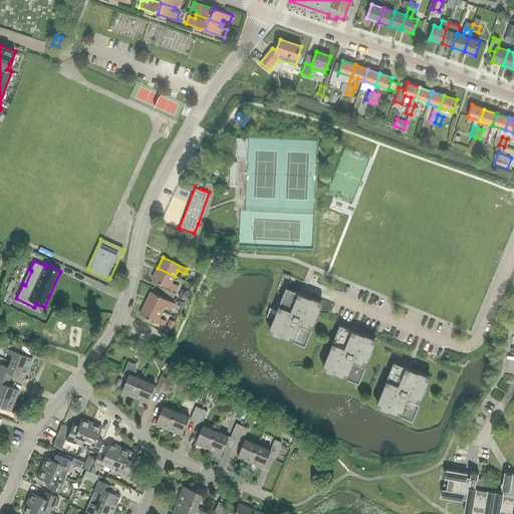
[(203,269),(196,266),(193,271),(200,274),(203,269)]
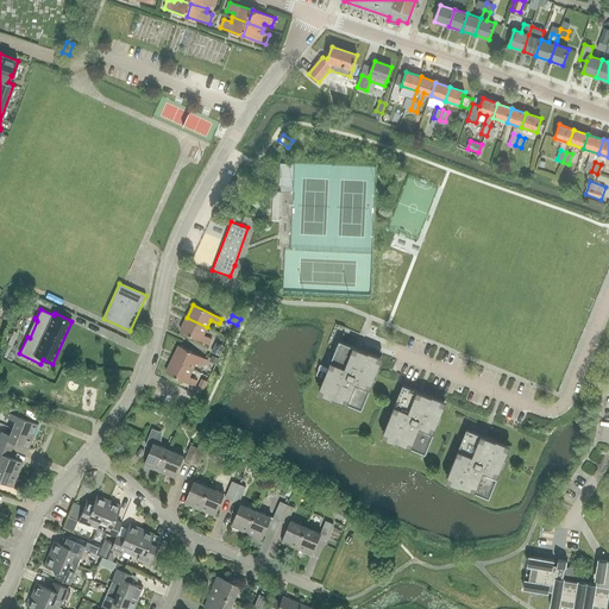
[(203,336),(207,327),(187,318),(180,331),(209,345),(212,339),(203,336)]
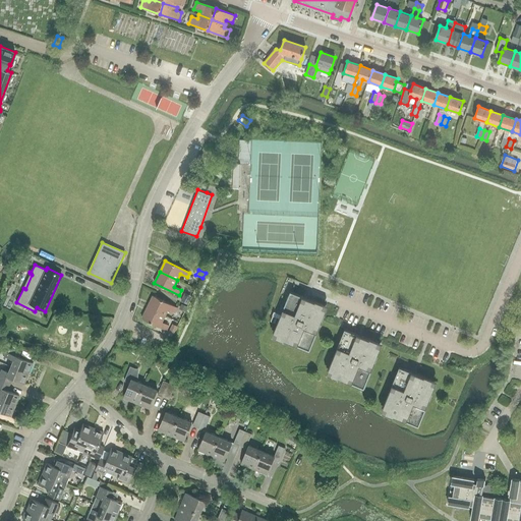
[(10,285),(5,282),(1,288),(6,291),(10,285)]
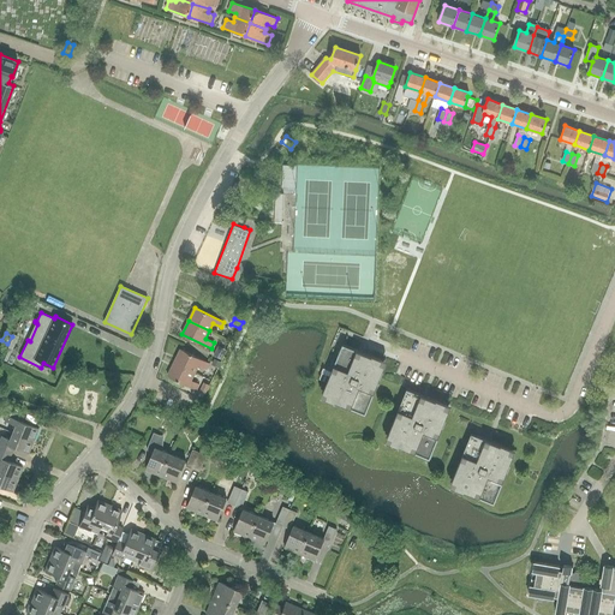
[(340,335),(339,342),(347,345),(348,338),(340,335)]
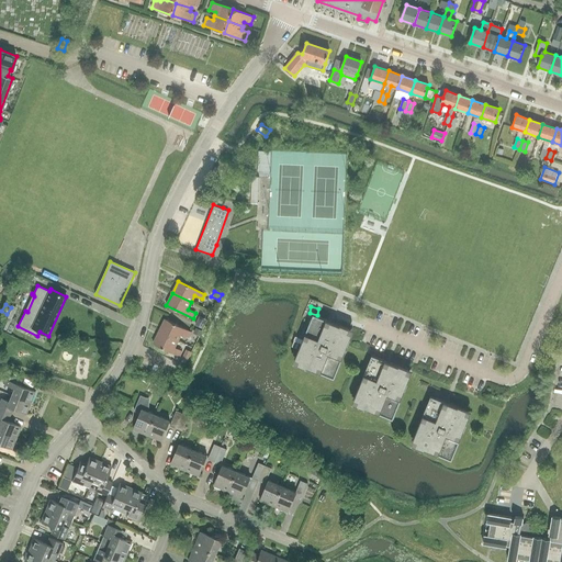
[(340,325),(314,314),(296,357),(302,359),(300,364),(335,378),(351,336),(353,330),(340,325)]
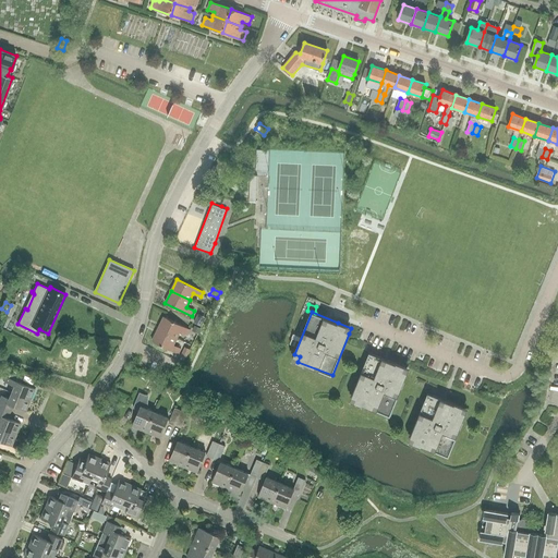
[(198,314),(194,323),(201,326),(205,317),(198,314)]
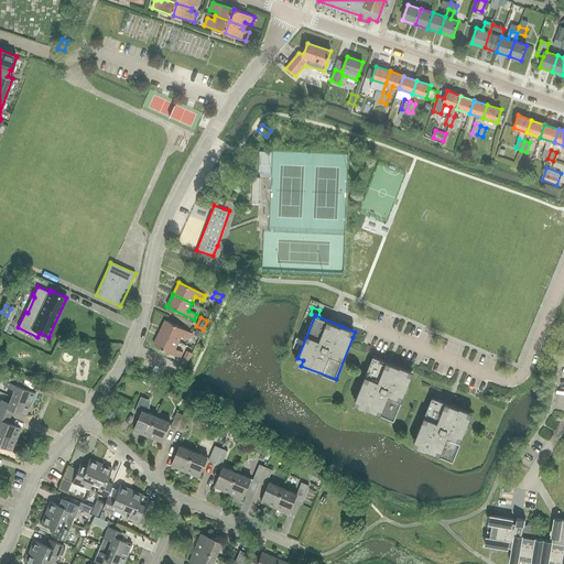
[(160,333),(179,342),(182,335),(190,338),(192,333),(165,321),(160,333)]
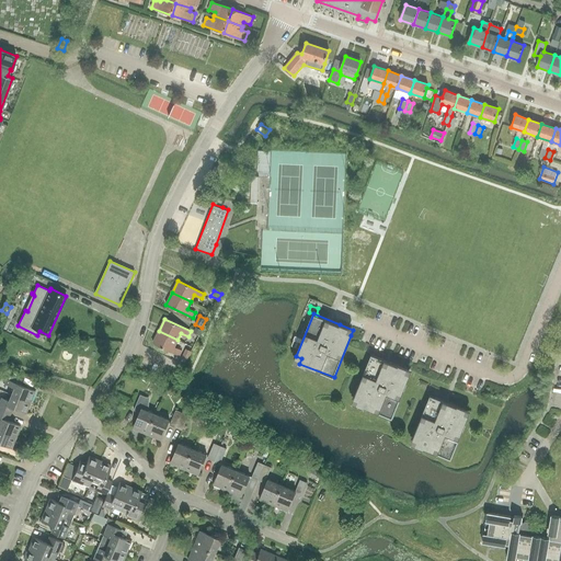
[(174,346),(178,340),(159,331),(152,343),(180,356),(182,351),(174,346)]
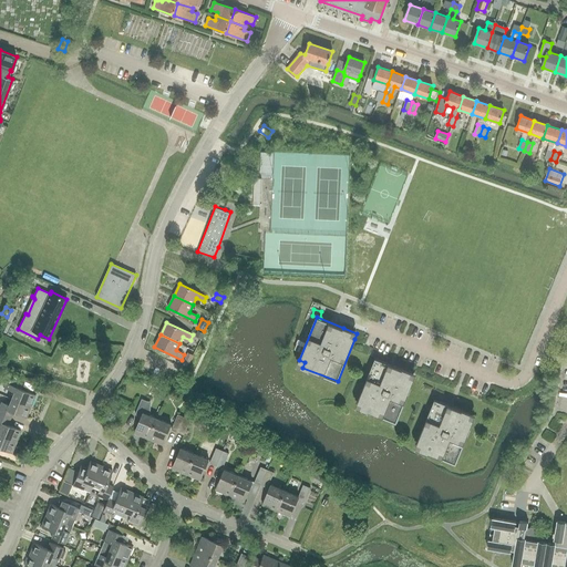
[(194,356),(188,353),(184,362),(189,364),(194,356)]
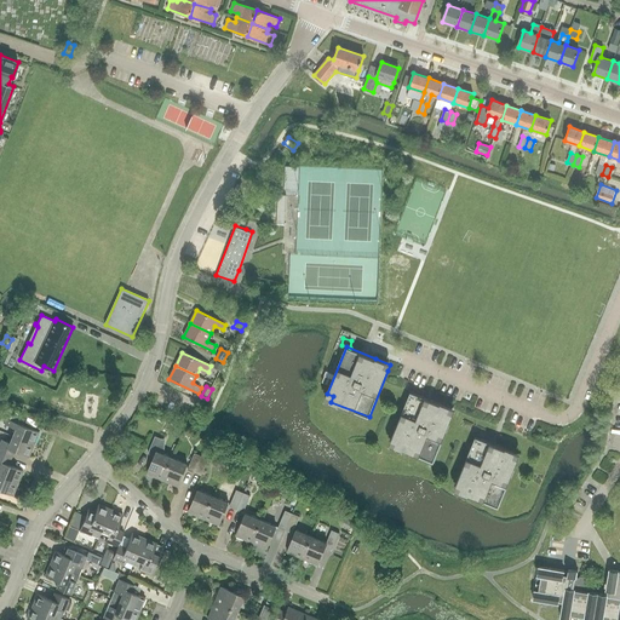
[(440,403),(411,391),(391,438),(397,441),(396,447),(434,463),(453,415),(455,409),(441,403),(440,403)]
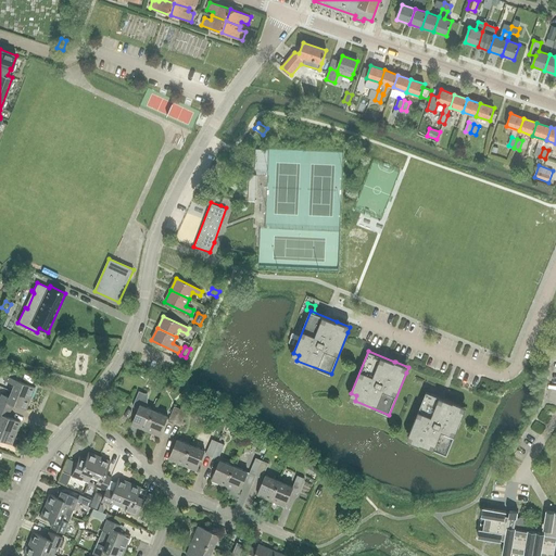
[(14,384),(11,391),(29,399),(35,388),(5,376),(3,380),(14,384)]
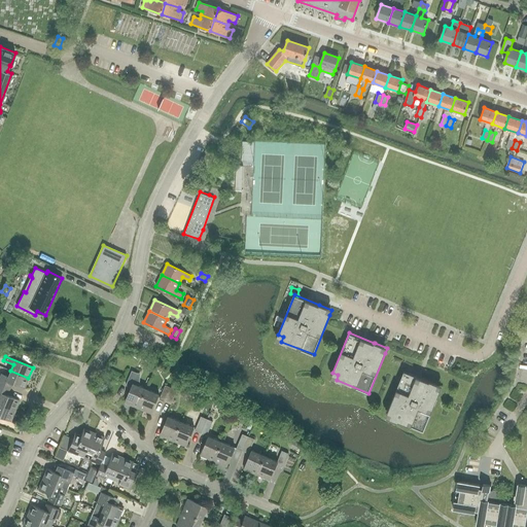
[(156,364),(151,362),(147,372),(153,374),(156,364)]
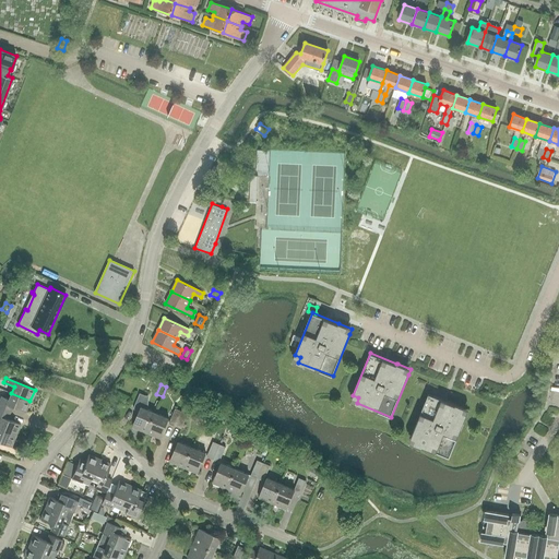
[(1,396),(0,399),(0,408),(10,413),(12,407),(25,412),(30,401),(11,393),(9,400),(1,396)]
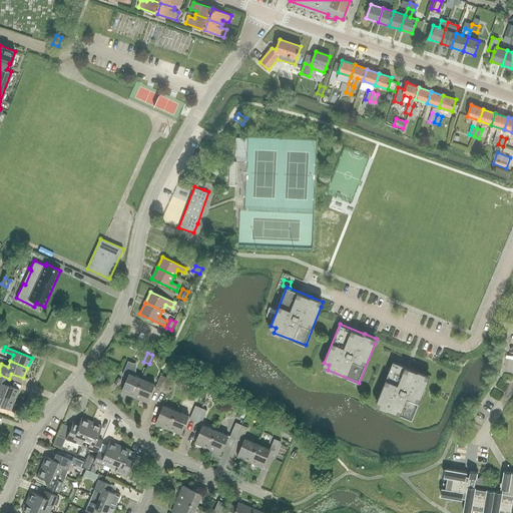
[(134,398),(142,379),(130,374),(134,364),(128,361),(122,375),(128,378),(122,392),(134,398)]
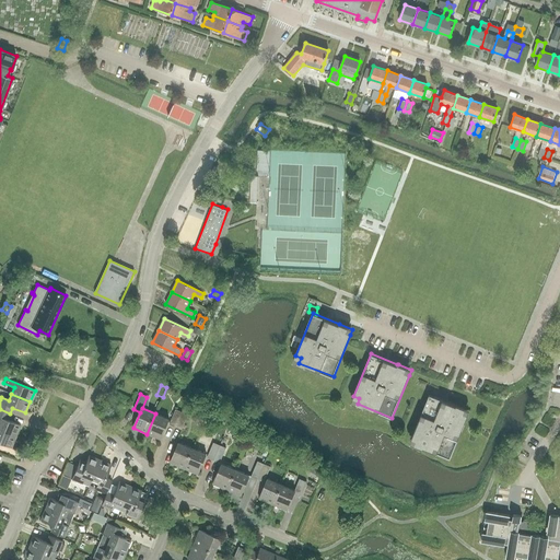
[(456,406),(430,395),(412,436),(418,439),(416,443),(451,457),(467,416),(469,410),(456,405),(456,406)]
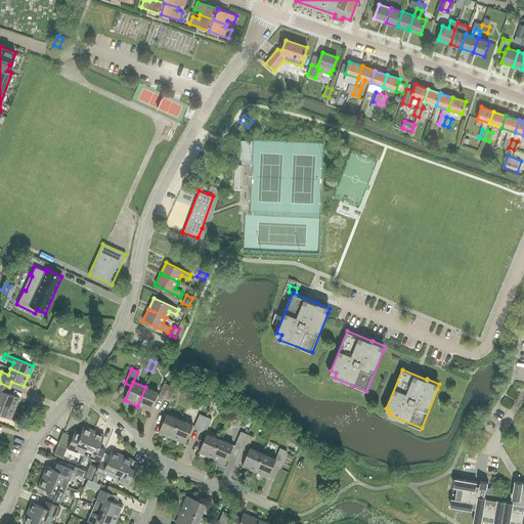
[(0,401),(14,408),(19,398),(7,393),(9,387),(0,383),(0,401)]
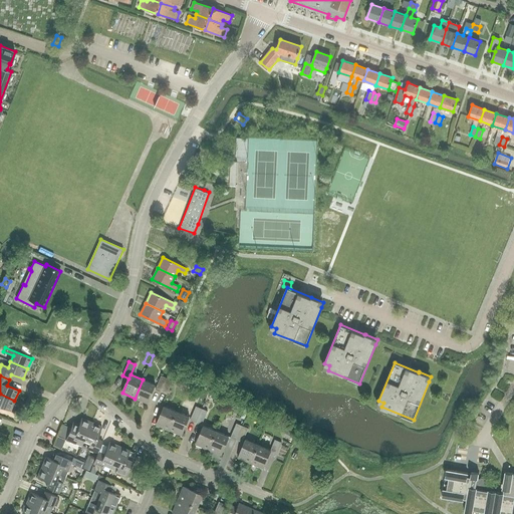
[(162,392),(167,378),(162,375),(156,390),(162,392)]
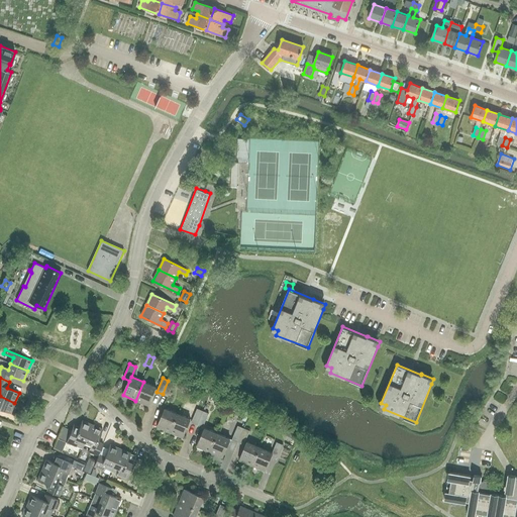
[(174,383),(168,381),(163,394),(168,397),(174,383)]
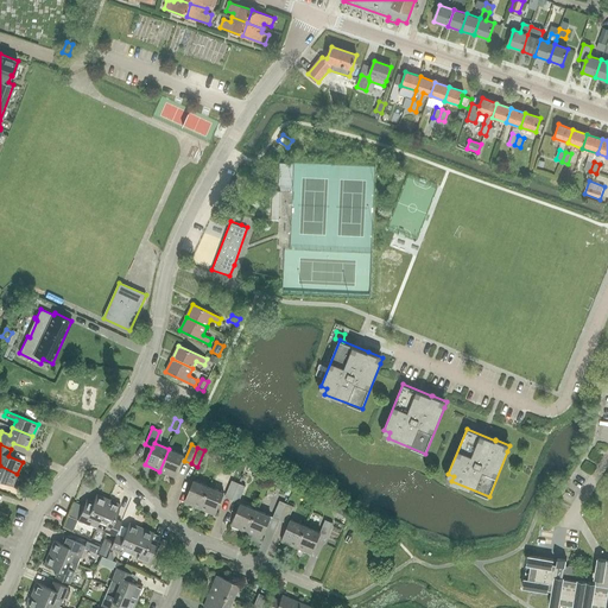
[(184,455),(169,449),(159,472),(175,477),(184,455)]
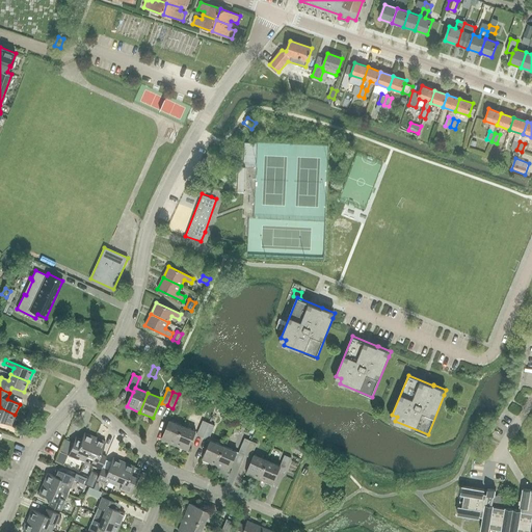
[(15,415),(0,407),(0,421),(10,425),(15,415)]
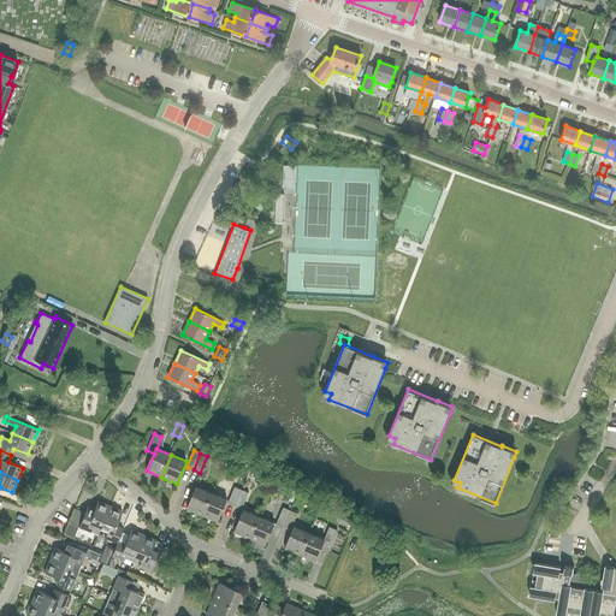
[(271,480),(261,475),(256,485),(266,490),(271,480)]
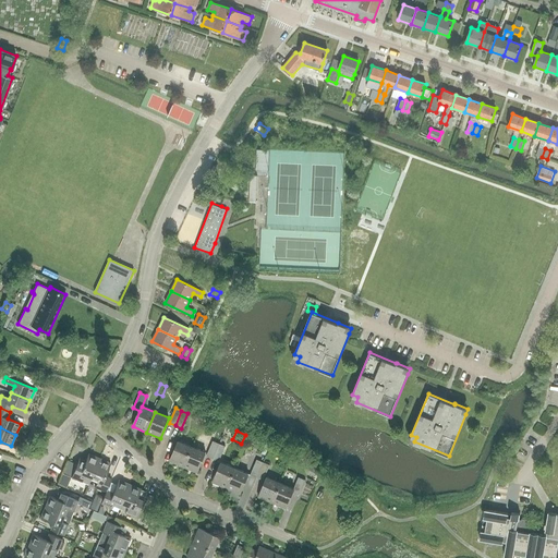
[(170,461),(183,468),(192,447),(179,440),(170,461)]
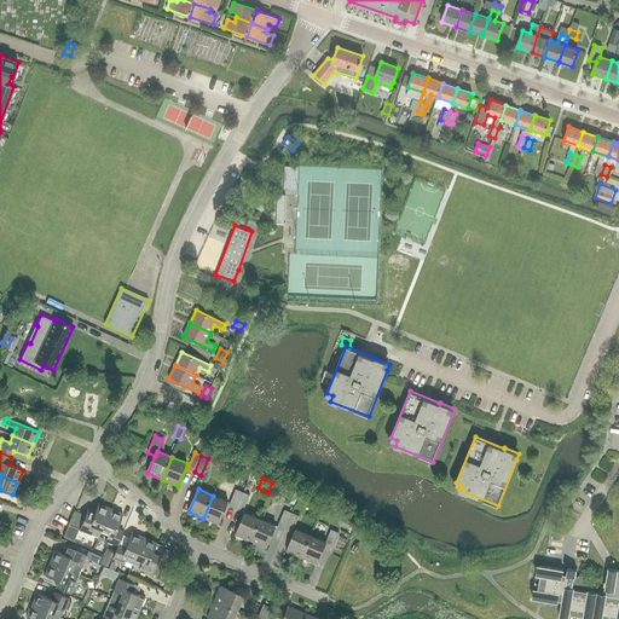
[(236,509),(243,492),(236,490),(229,505),(236,509)]
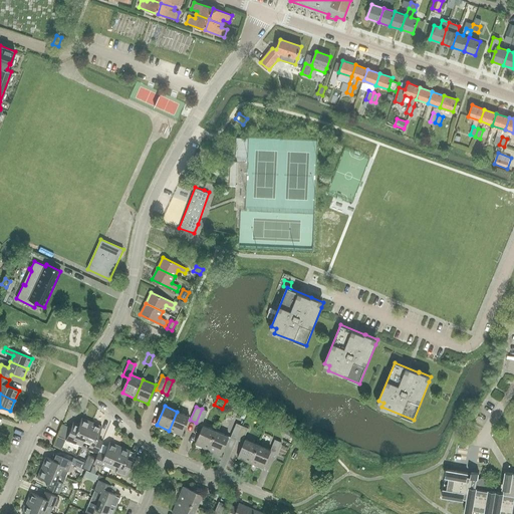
[(208,411),(202,409),(196,423),(202,425),(208,411)]
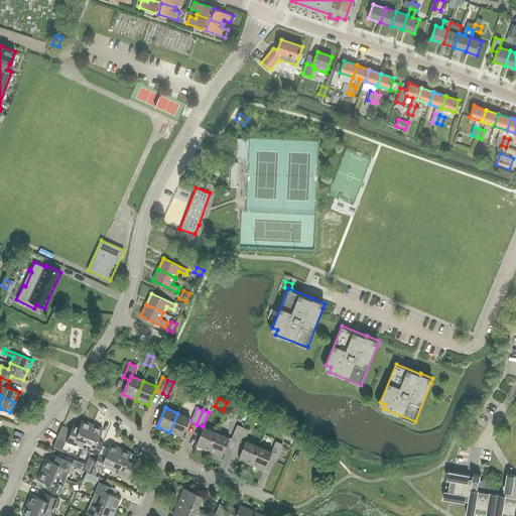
[(250,411),(246,410),(242,419),(246,421),(250,411)]
